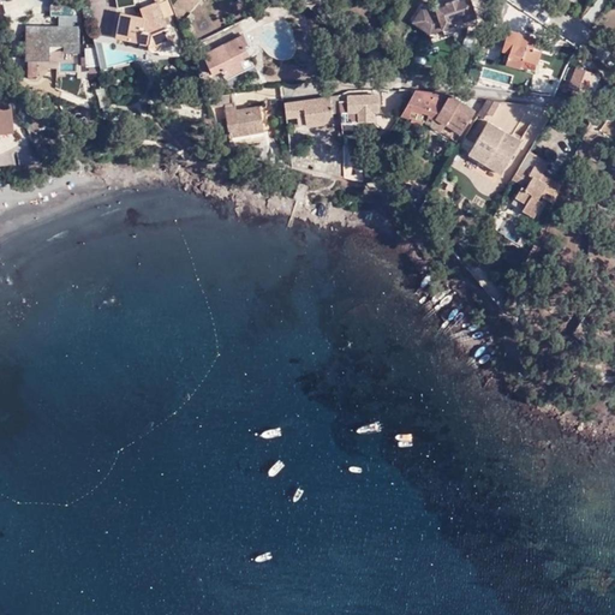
[(76,12),(75,0),(58,0),(57,1),(55,3),(54,4),(53,5),(53,6),(52,7),(53,9),(53,11),(53,12),(76,12)]
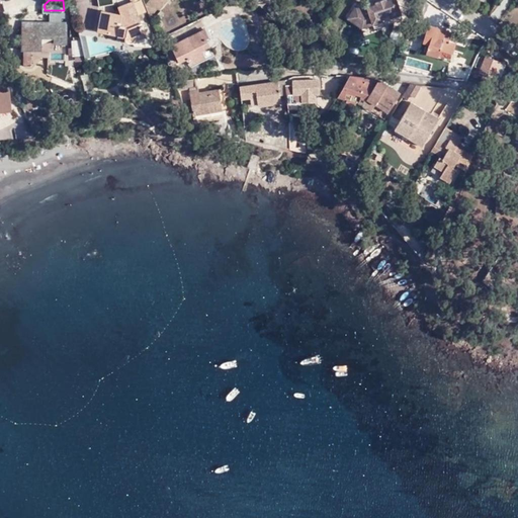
[(123,11),(119,16),(128,18),(124,41),(124,42),(125,44),(125,45),(126,45),(126,46),(127,46),(128,47),(130,47),(131,47),(132,47),(132,46),(133,46),(134,45),(135,45),(135,44),(135,42),(136,44),(136,45),(147,40),(138,16),(145,13),(140,0),(131,0),(133,4),(124,7),(124,8),(123,9),(123,11)]
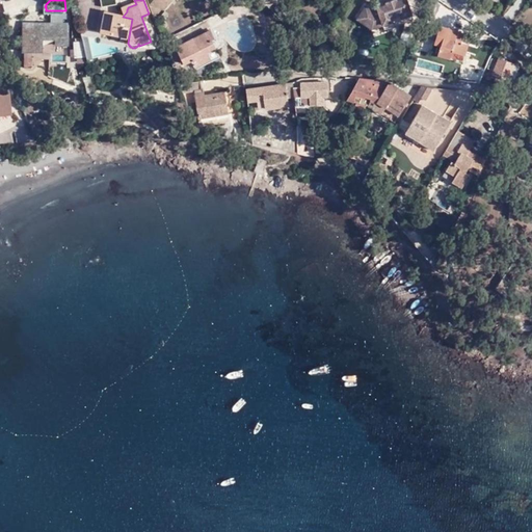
[(365,9),(356,23),(369,31),(370,29),(381,25),(381,28),(393,24),(391,21),(400,18),(401,22),(411,18),(406,0),(397,4),(396,2),(384,6),(386,7),(376,10),(377,15),(374,16),(365,9)]
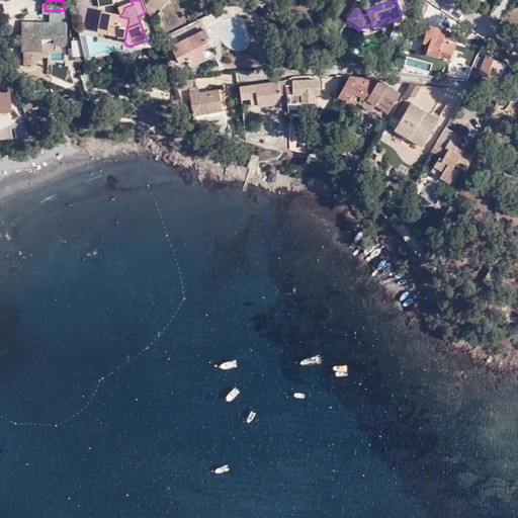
[(115,39),(124,41),(128,18),(119,16),(101,13),(97,32),(116,36),(115,39)]
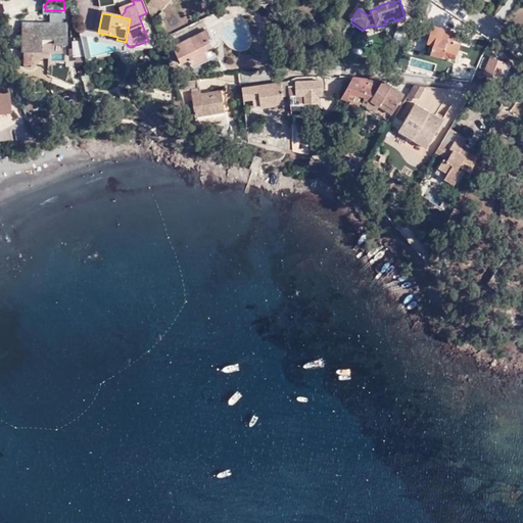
[(24,22),(24,49),(40,48),(40,36),(56,36),(56,41),(66,41),(66,22),(24,22)]
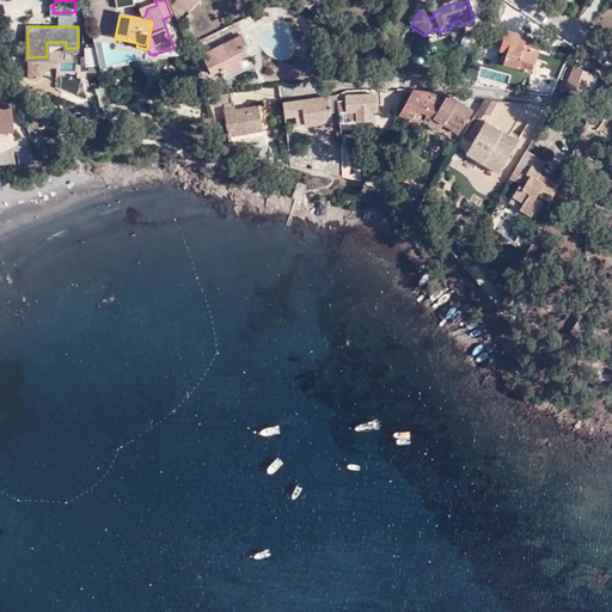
[(537,66),(533,65),(537,53),(531,50),(533,41),(506,31),(500,51),(507,54),(503,65),(533,74),(537,66)]
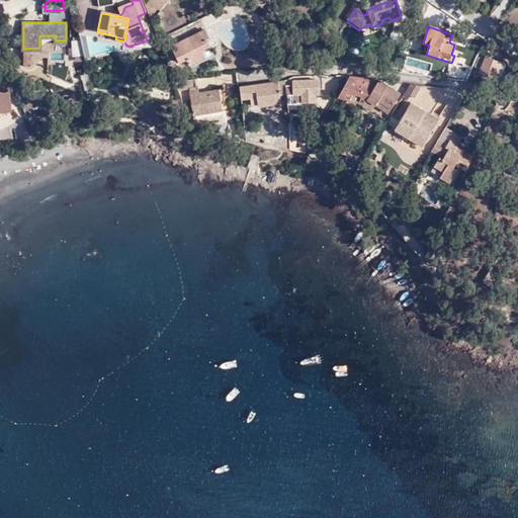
[(203,31),(171,48),(179,64),(185,60),(190,69),(212,59),(204,41),(207,40),(203,31)]
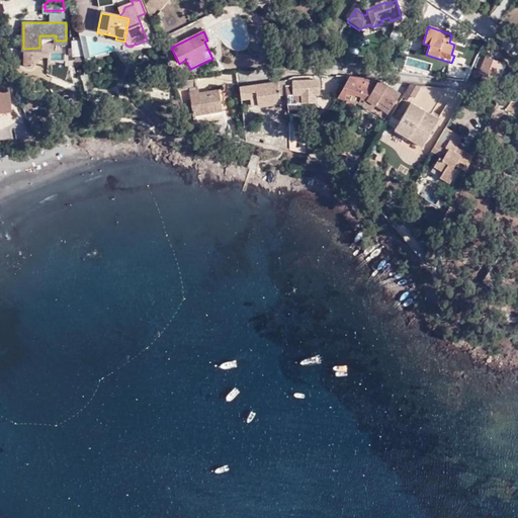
[(83,52),(79,36),(71,38),(74,54),(83,52)]
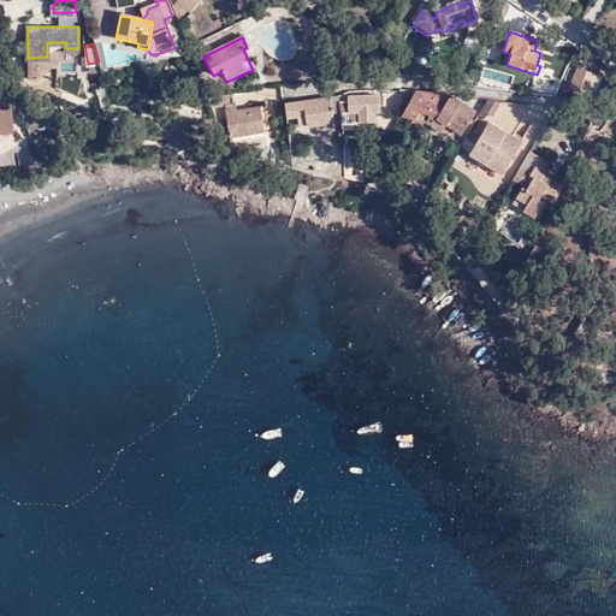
[(592,78),(598,81),(600,77),(576,69),(575,72),(569,71),(566,80),(572,82),(570,87),(586,93),(592,78)]
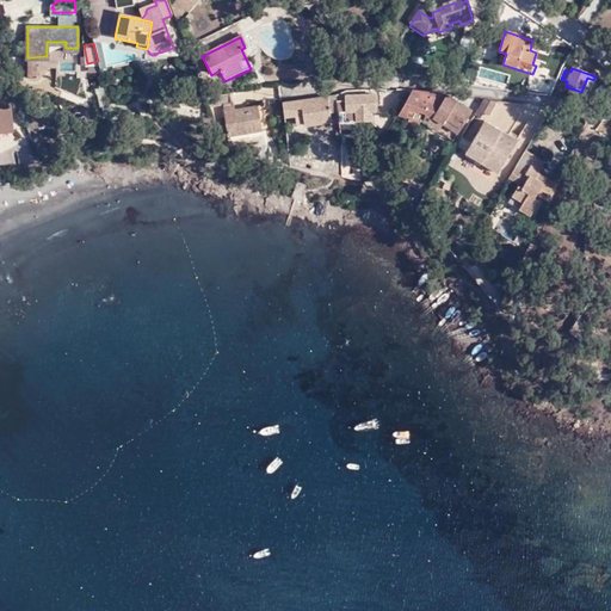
[(587,78),(581,92),(587,94),(593,80),(587,78)]
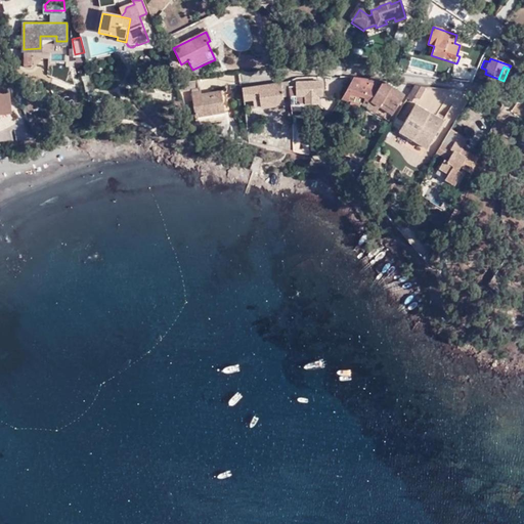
[(370,101),(383,82),(383,81),(353,77),(351,82),(342,98),(367,106),(370,101)]
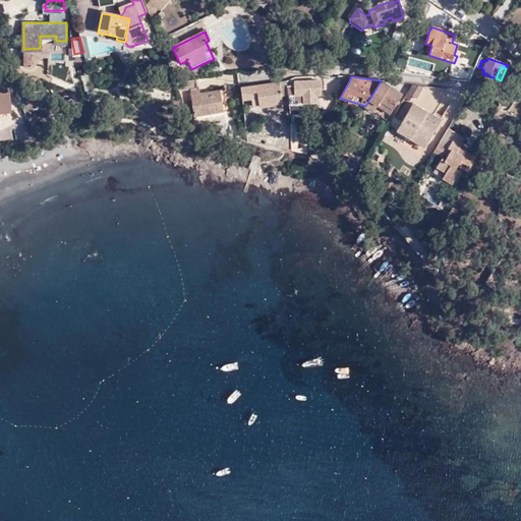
[(197,87),(196,80),(174,83),(177,91),(197,87)]
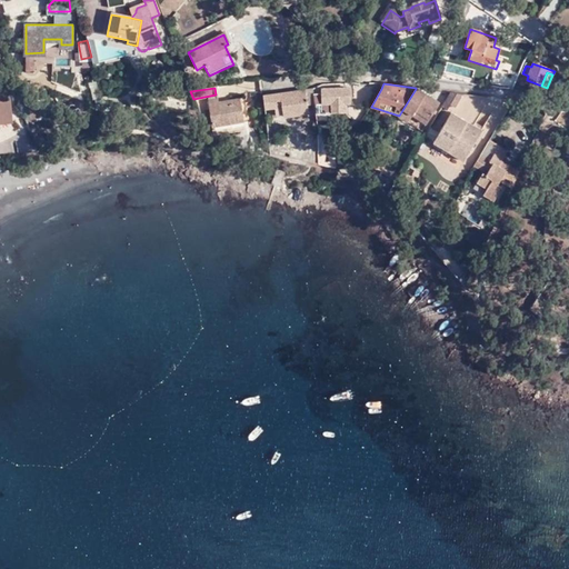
[(320,96),(313,97),(313,105),(315,110),(321,110),(321,112),(345,111),(343,100),(348,99),(348,89),(320,90),(320,96)]
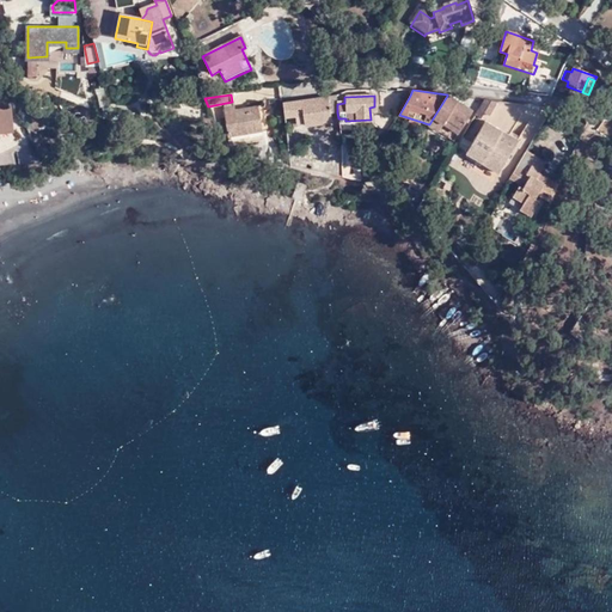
[(472,111),(447,96),(433,118),(444,124),(458,134),(472,111)]
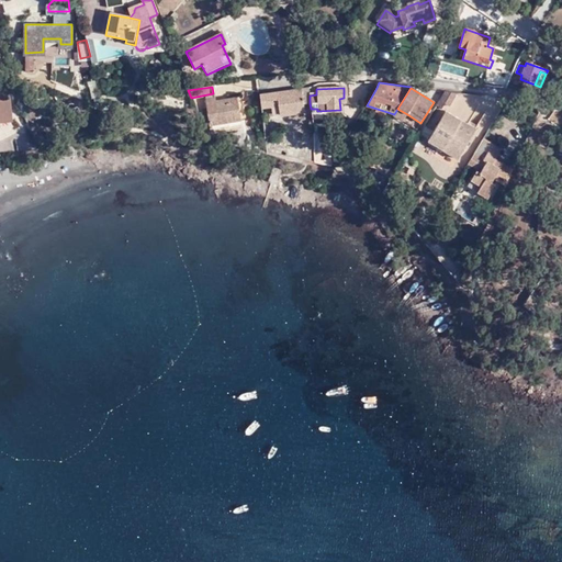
[(261,109),(271,108),(272,115),(279,115),(280,119),(305,115),(303,103),(310,103),(310,96),(308,89),(259,94),(261,109)]
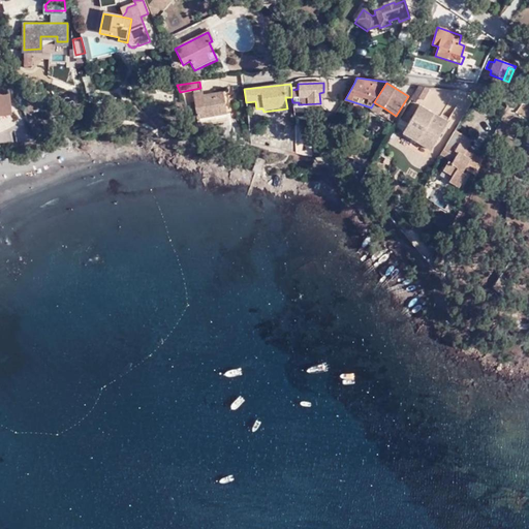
[(0,103),(10,102),(8,85),(0,86),(0,103)]
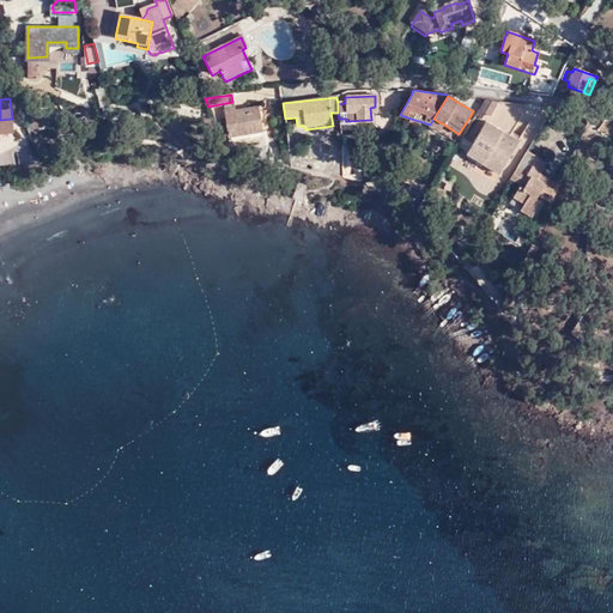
[(475,115),(483,119),(486,114),(490,116),(499,102),(485,99),(475,115)]
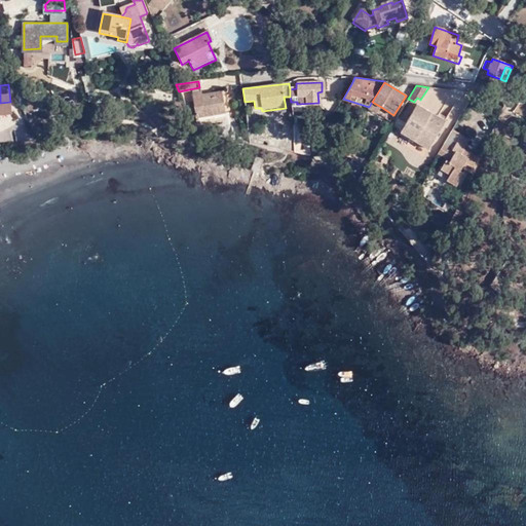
[(200,92),(192,94),(195,118),(225,114),(222,92),(200,95),(200,92)]
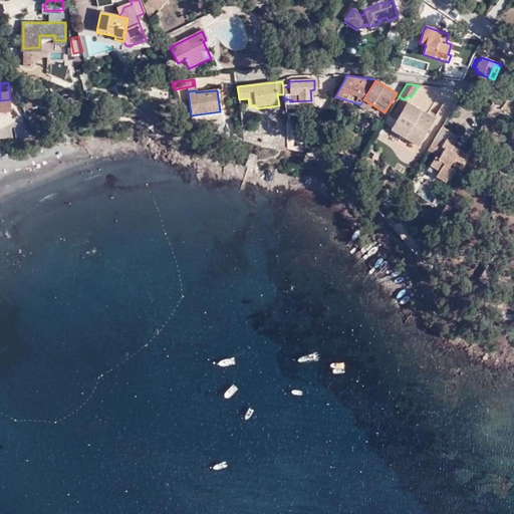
[(363,99),(360,104),(359,105),(368,110),(372,104),(363,99)]
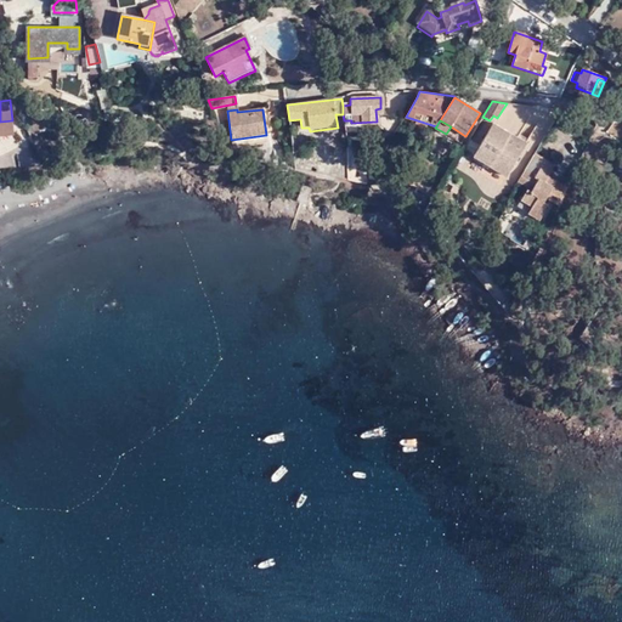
[(527,145),(493,124),(480,148),(513,169),(527,145)]
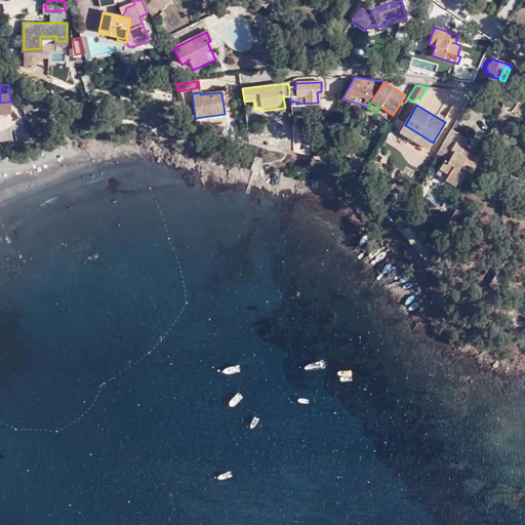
[(459,170),(465,161),(470,153),(463,148),(469,139),(461,134),(452,129),(444,143),(450,147),(445,156),(444,157),(446,159),(440,167),(447,172),(444,177),(454,185),(462,172),(459,170)]
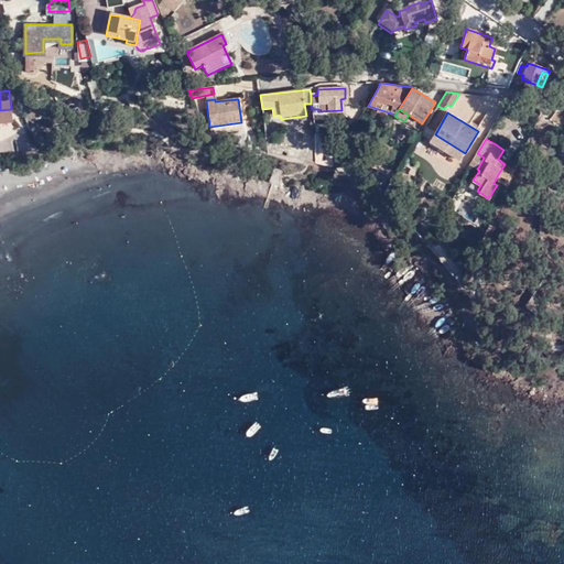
[(286,149),(285,155),(316,162),(315,153),(286,149)]
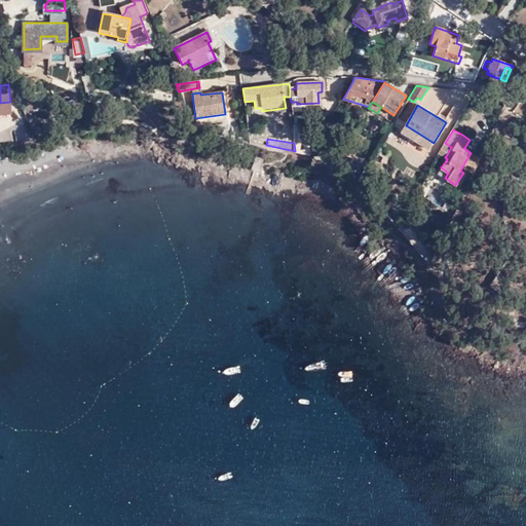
[(353,146),(346,142),(340,152),(347,156),(353,146)]
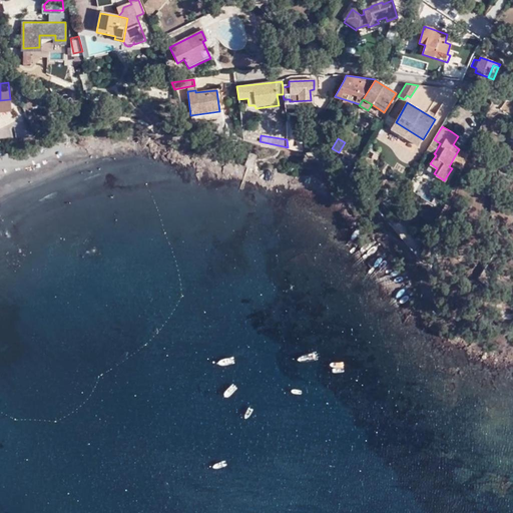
[(306,144),(287,139),(288,147),(303,150),(306,144)]
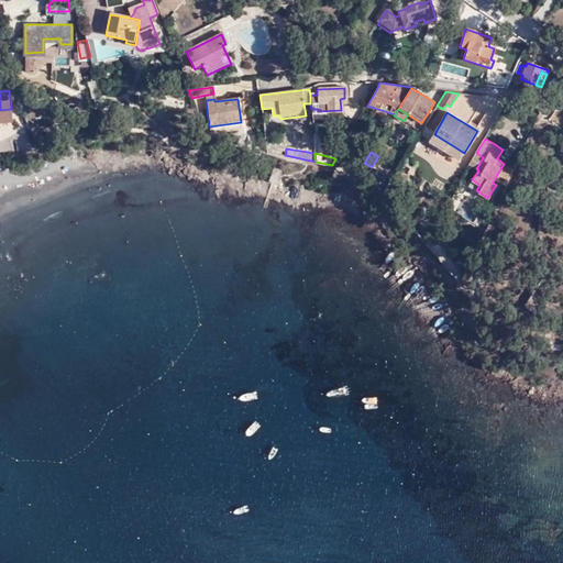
[(476,153),(470,163),(477,167),(483,157),(476,153)]
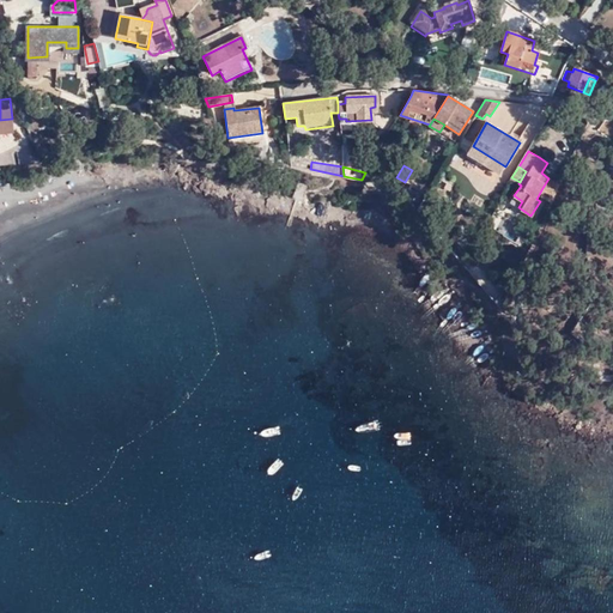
[(26,174),(34,186),(41,182),(35,170),(26,174)]
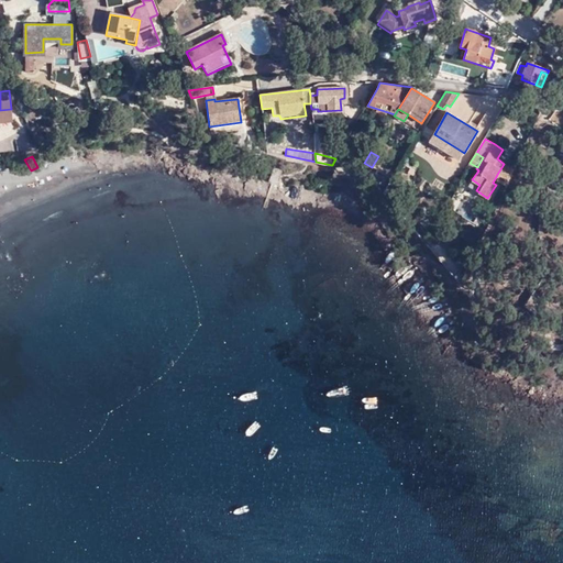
[(514,169),(504,164),(498,173),(509,179),(514,169)]
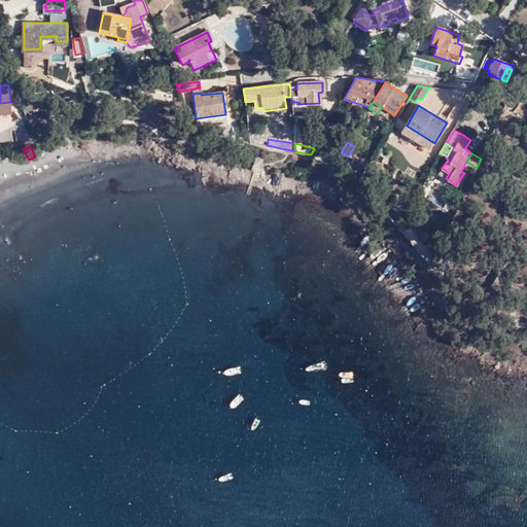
[(251,170),(259,172),(265,160),(256,156),(251,170)]
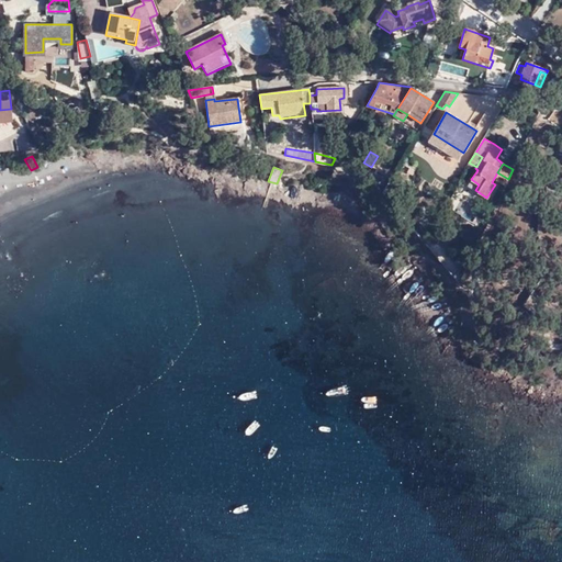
[(468,186),(475,190),(479,184),(471,179),(468,186)]
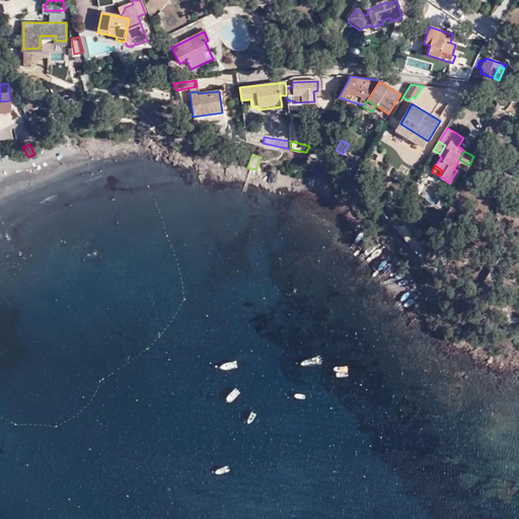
[(422,197),(442,203),(446,191),(427,183),(422,197)]
